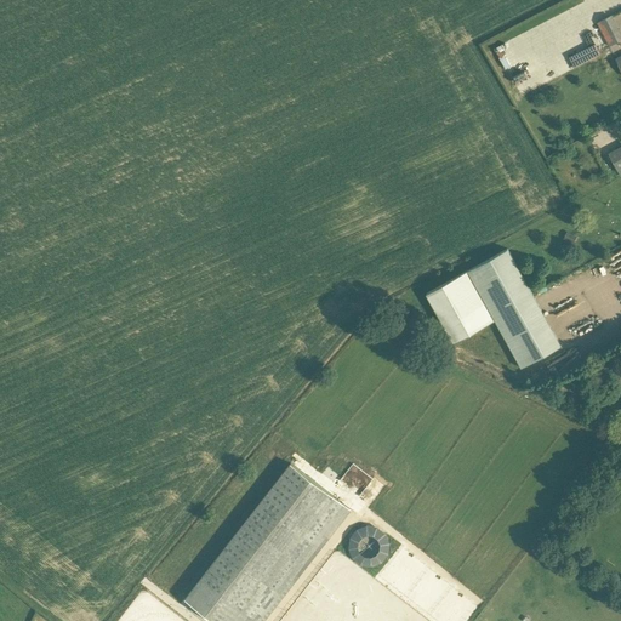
[(597,22),(609,47),(620,40),(620,36),(610,16),(597,22)]
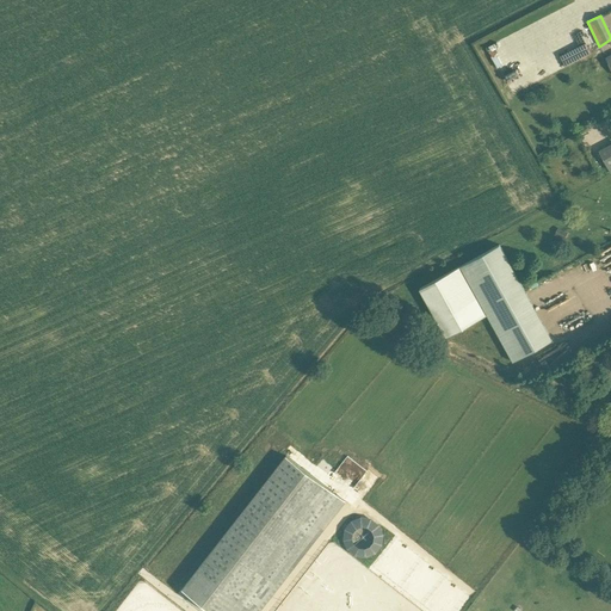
[(610,143),(599,150),(610,173),(610,172),(610,143)]
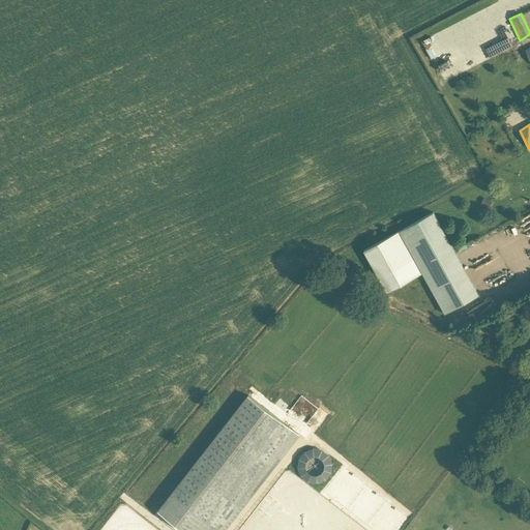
[(433,211),(399,230),(445,313),(478,293),(433,211)]
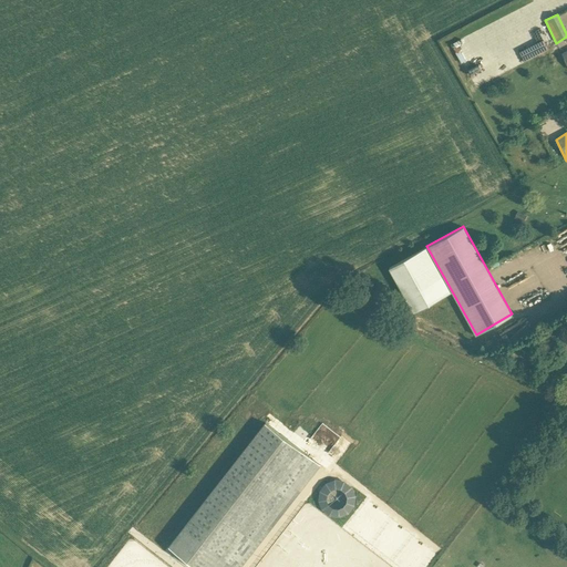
[(414,313),(451,292),(426,248),(390,269),(414,313)]
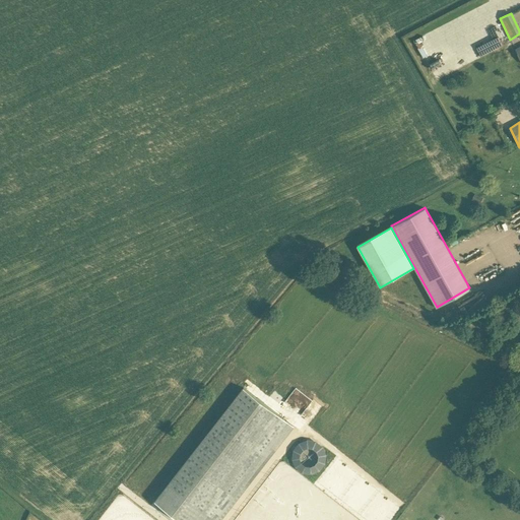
[(155,500),(181,519),(221,519),(296,426),(278,412),(244,386),(155,500)]
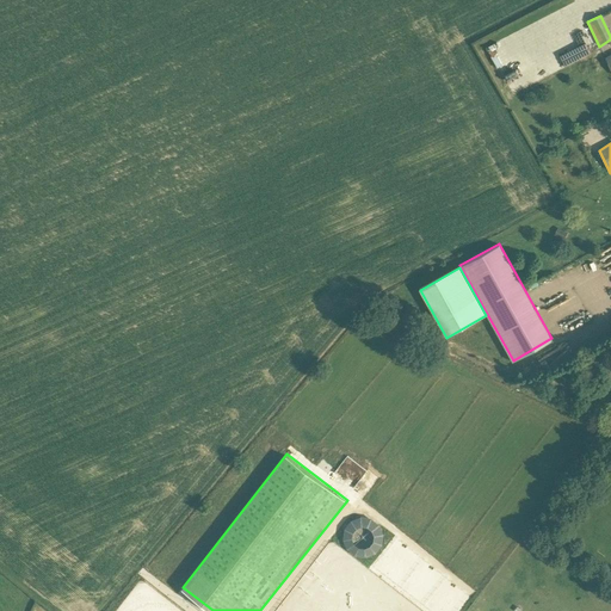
[(388,545),(375,513),(340,528),(353,560),(388,545)]
